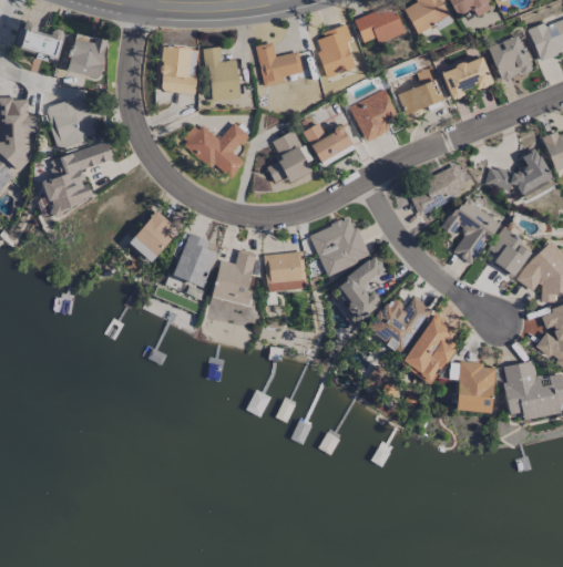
[(417,0),(418,3),(406,8),(416,32),(451,18),(443,0),(417,0)]
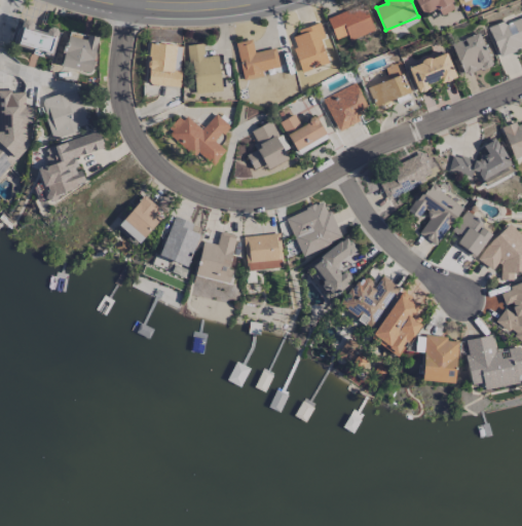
[(416,0),(423,13),(439,6),(444,15),(458,8),(454,0),(416,0)]
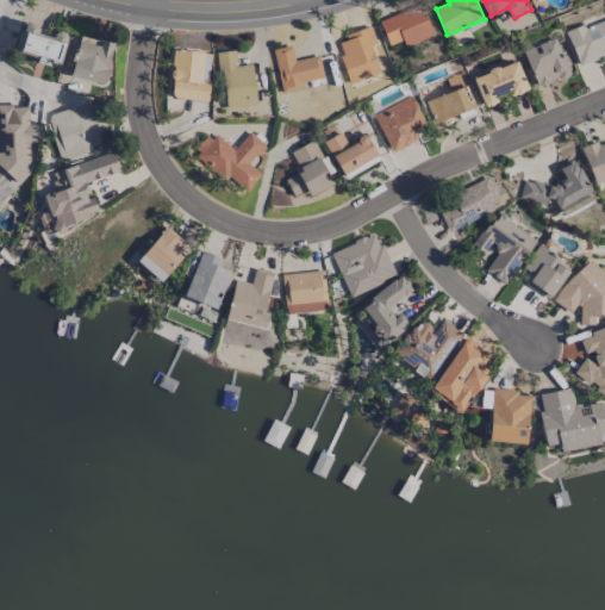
[(409,48),(436,36),(423,4),(381,22),(392,47),(405,41),(409,48)]
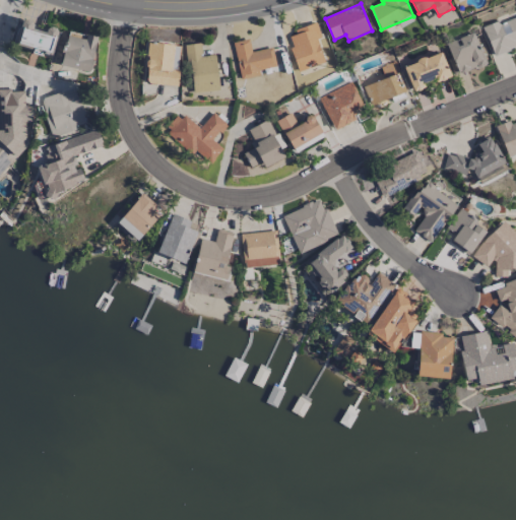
[(515,17),(486,28),(496,54),(515,47),(515,17)]
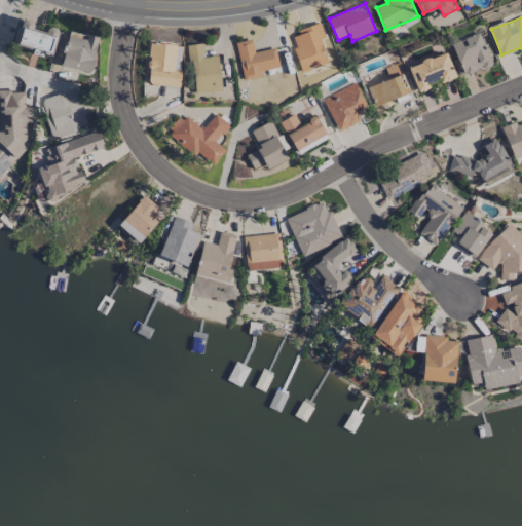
[(34,29),(36,22),(24,19),(16,46),(53,55),(61,29),(49,27),(48,33),(34,29)]
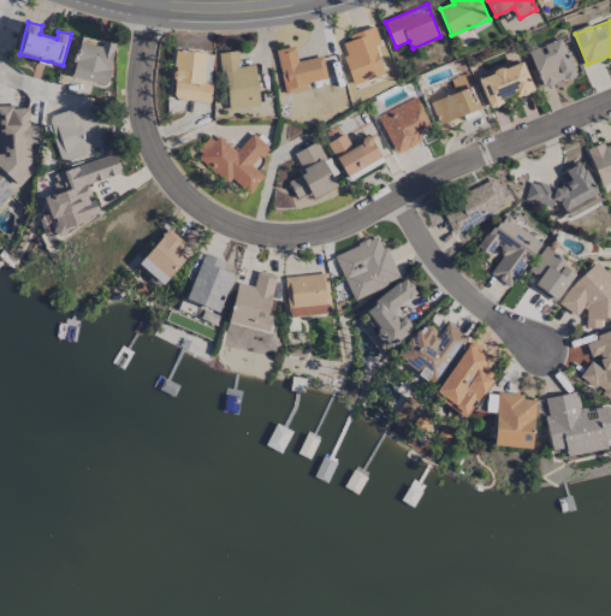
[(387,75),(378,47),(384,45),(378,28),(342,40),(357,84),(387,75)]
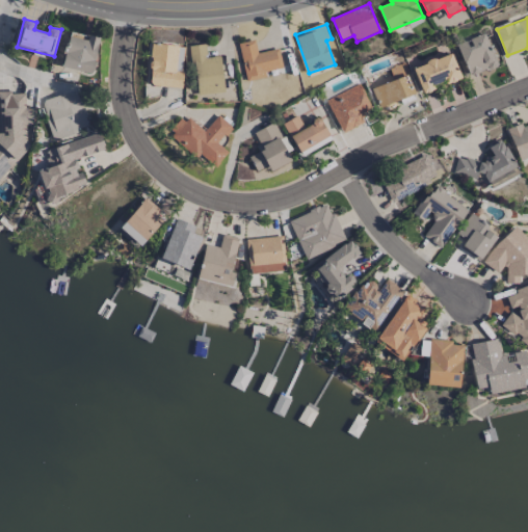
[(470,78),(500,65),(486,33),(456,46),(470,78)]
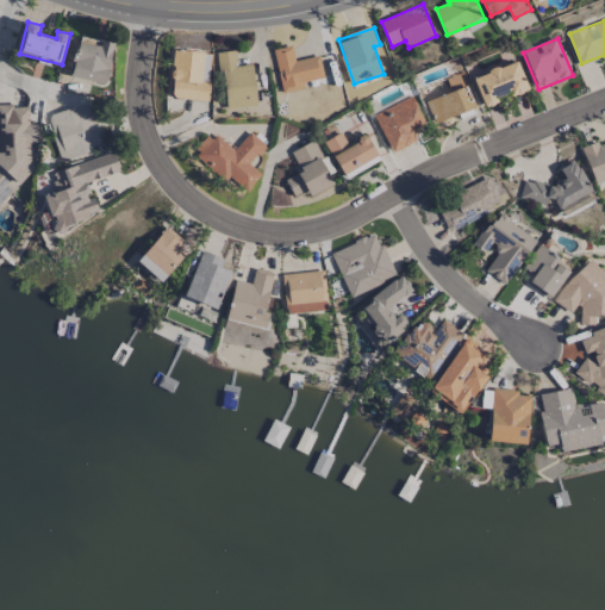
[(117,43),(103,41),(101,45),(81,41),(73,76),(106,85),(117,43)]
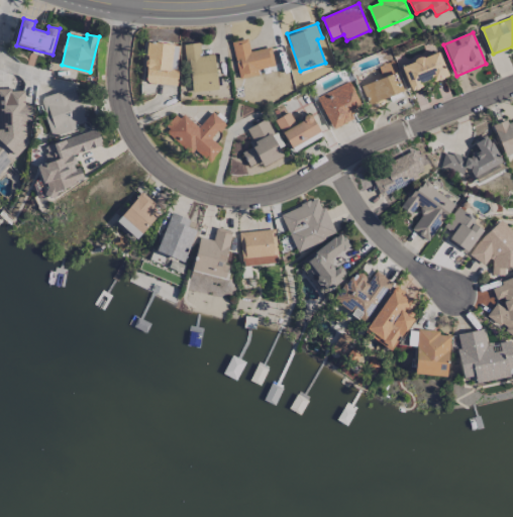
[(274,47),(251,50),(250,39),(235,41),(240,79),(262,76),(261,69),(277,67),(274,47)]
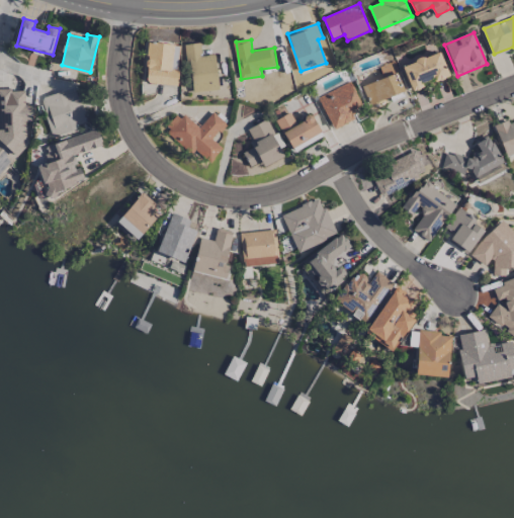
[(179,86),(181,45),(150,42),(148,84),(179,86)]
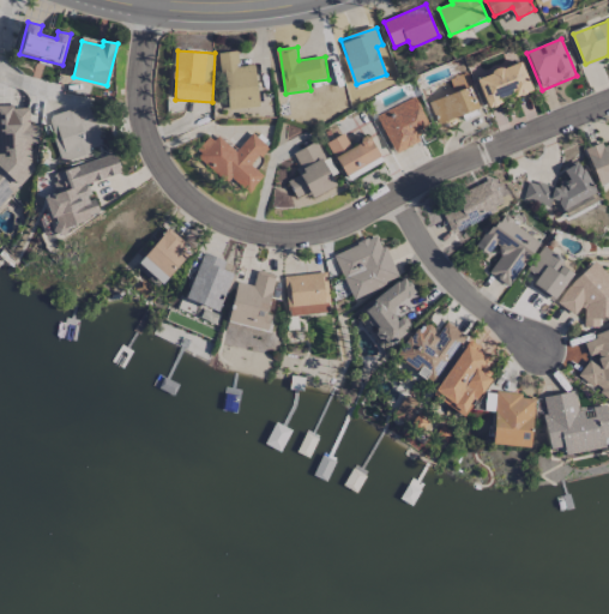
[(257,65),(241,67),(240,50),(222,53),(229,110),(261,107),(257,65)]
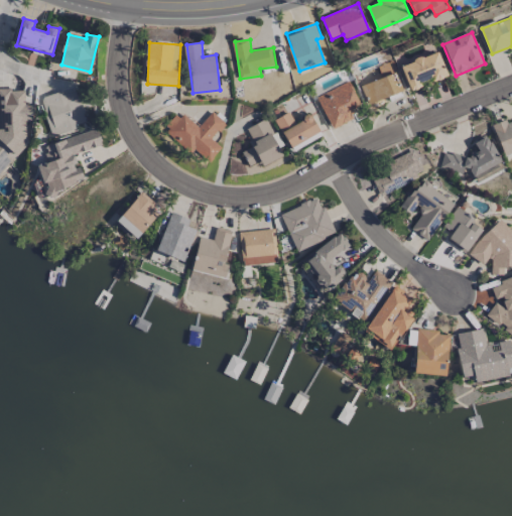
[(410,89),(449,76),(440,51),(402,66),(410,89)]
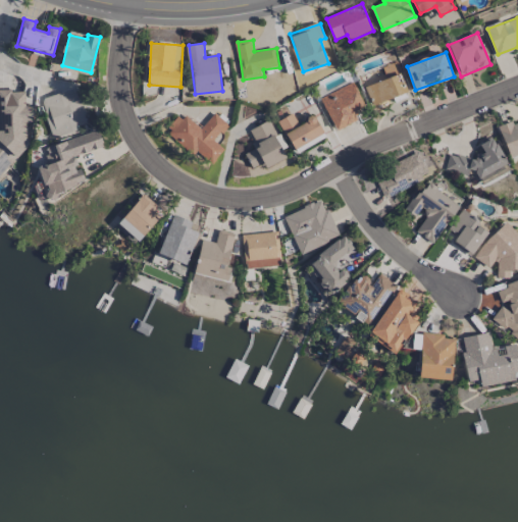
[(383,66),(386,77),(403,73),(400,62),(383,66)]
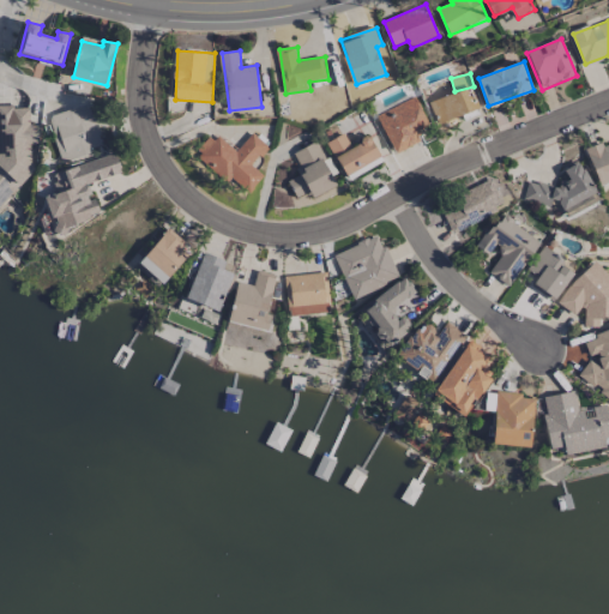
[(432,103),(441,125),(464,115),(466,119),(483,112),(472,85),(432,103)]
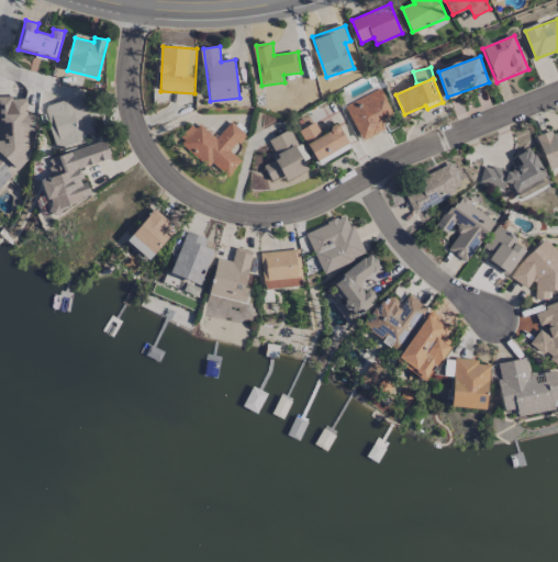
[(347,105),(364,141),(387,130),(383,122),(395,116),(382,89),(347,105)]
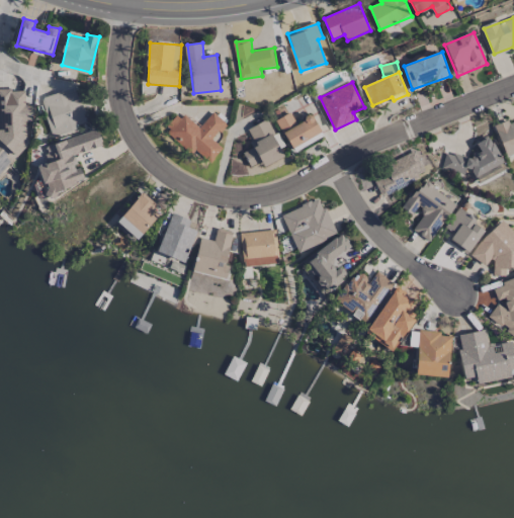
[(43,98),(55,137),(79,130),(78,125),(88,121),(78,87),(43,98)]
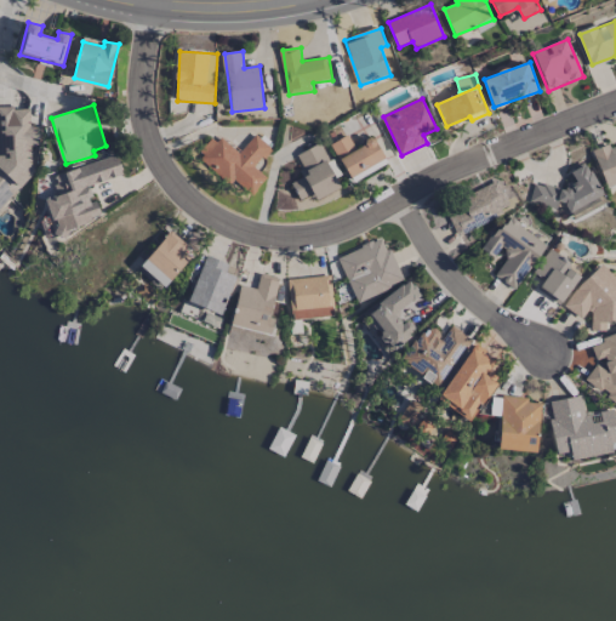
[(0,212),(38,170),(33,166),(33,144),(43,144),(41,125),(32,125),(32,109),(17,109),(15,107),(0,106),(0,212)]
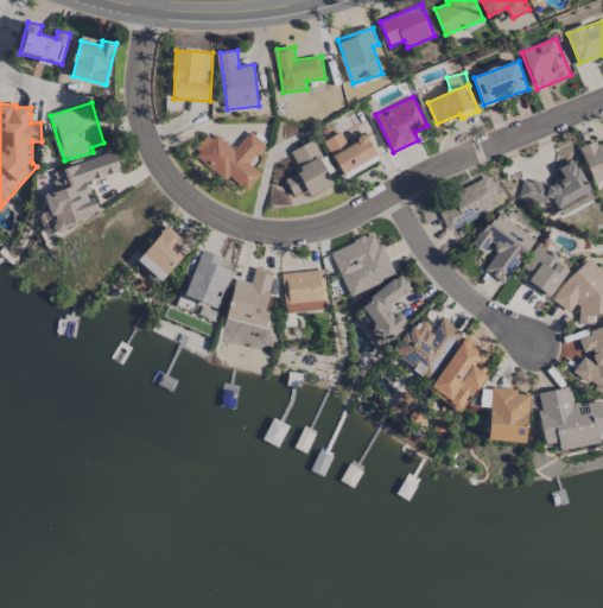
[(235,150),(216,132),(196,154),(208,164),(208,163),(227,181),(232,176),(247,191),(262,175),(252,164),(268,146),(253,131),(235,150)]
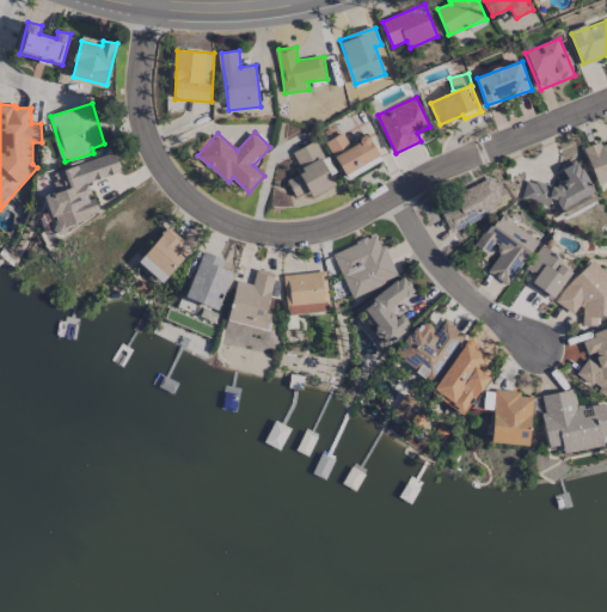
[(382,159),(369,136),(353,146),(345,133),(327,142),(347,178),(382,159)]
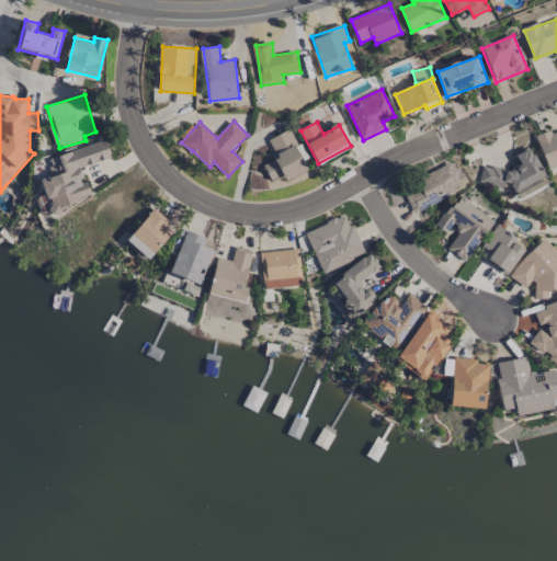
[(309,170),(291,130),(269,140),(277,159),(265,165),(272,181),(284,175),(286,181),(309,170)]
